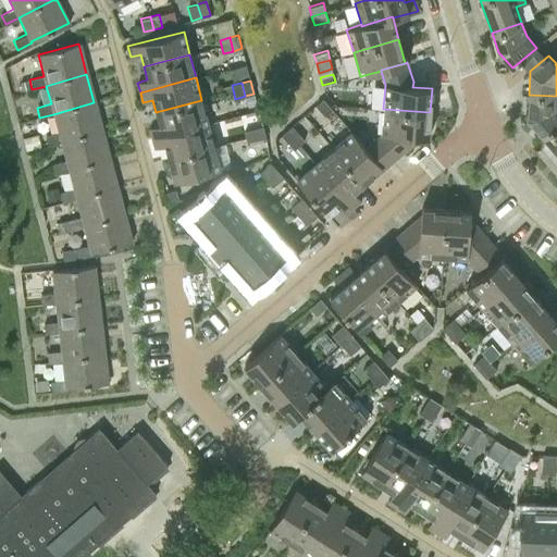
[(254,94),(245,96),(248,107),(257,104),(254,94)]
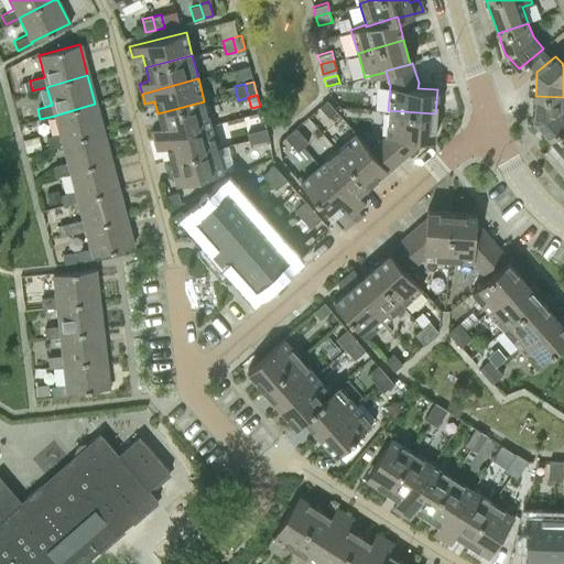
[(563,97),(535,96),(533,120),(550,138),(563,125),(563,97)]
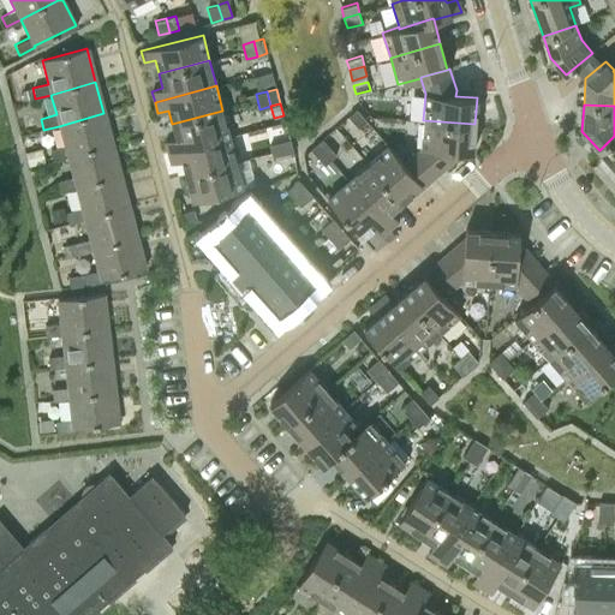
[(358,127),(366,120),(357,108),(348,115),(358,127)]
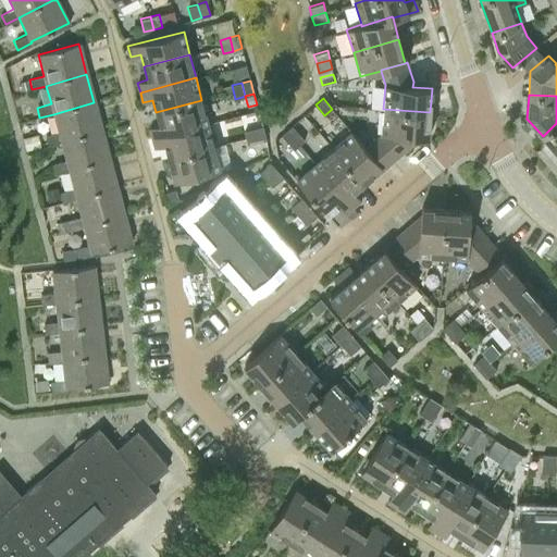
[(152,138),(208,123),(201,100),(156,112),(159,125),(149,127),(152,138)]
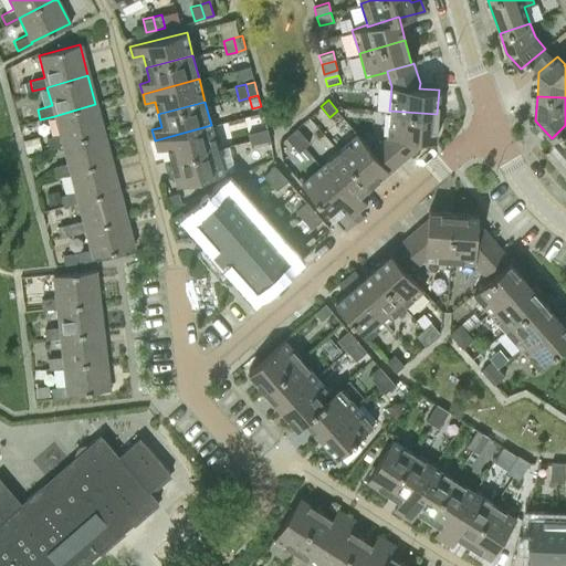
[(62,144),(103,133),(95,104),(54,116),(60,134),(45,138),(48,148),(62,144)]
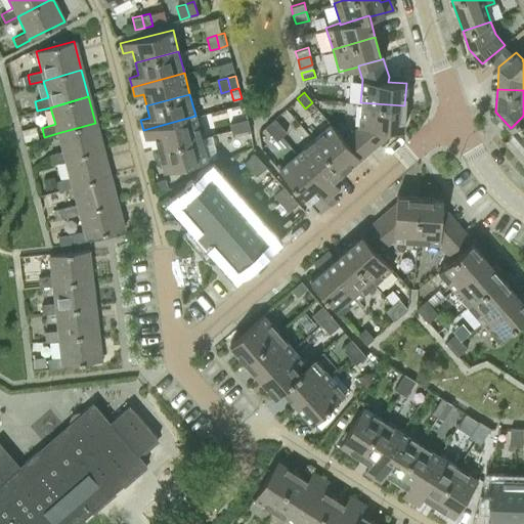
[(403,129),(404,105),(360,102),(359,126),(353,131),(370,150),(389,134),(390,128),(403,129)]
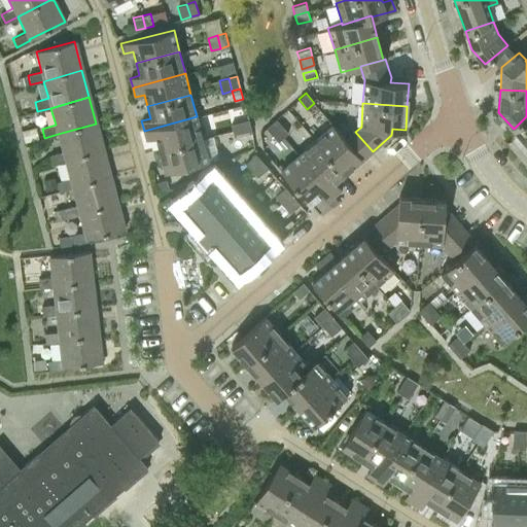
[(159,149),(202,138),(197,116),(144,131),(146,140),(155,138),(159,149)]
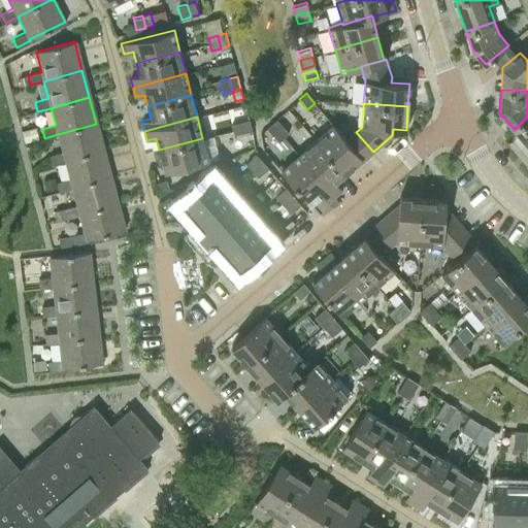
[(527,117),(515,129),(527,144),(527,117)]
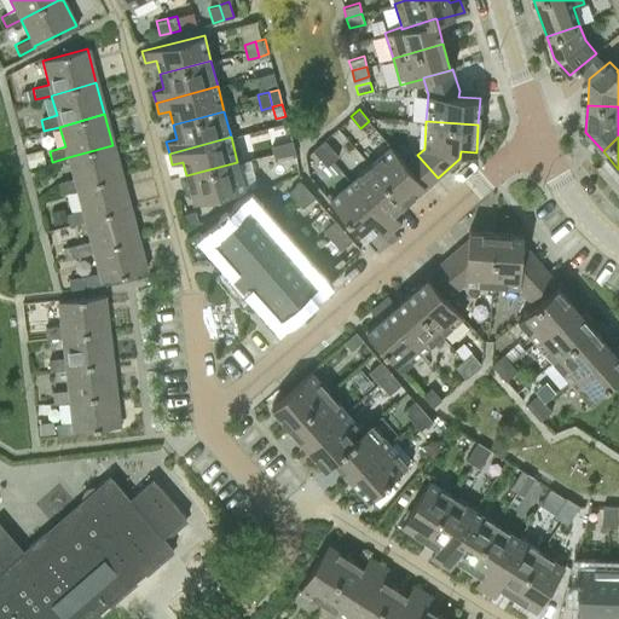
[(285,157),(295,155),(291,140),(282,143),(285,157)]
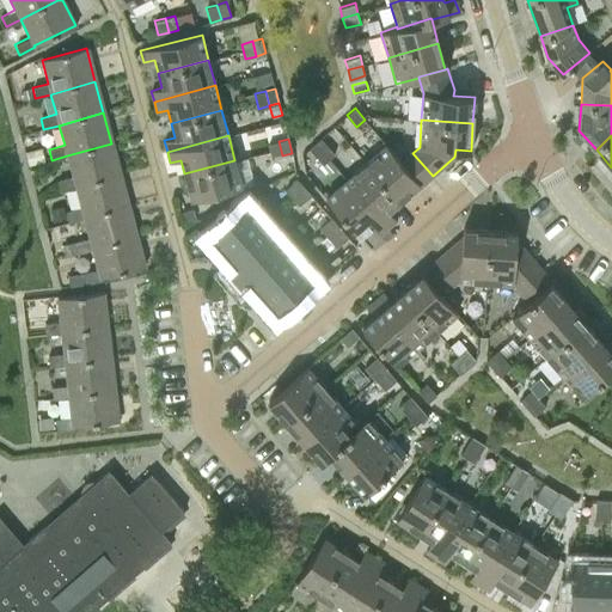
[(316,157),(328,146),(320,139),(310,148),(316,157)]
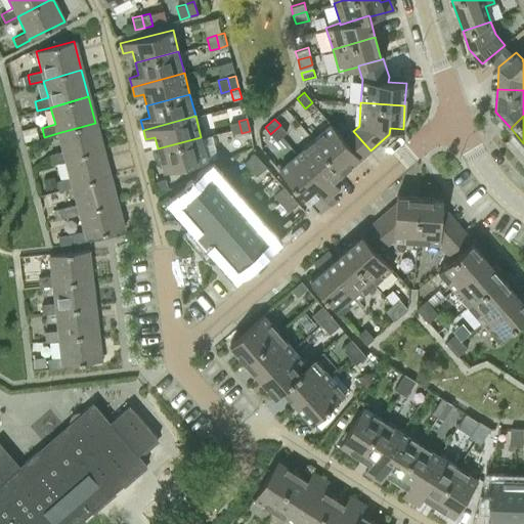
[(232,136),(242,133),(238,121),(229,123),(232,136)]
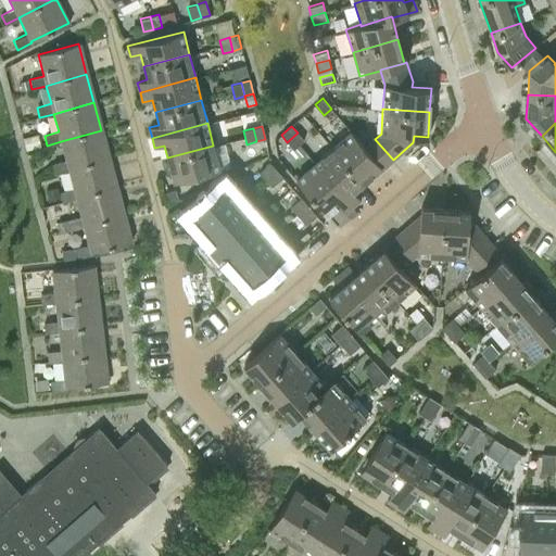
[(68,169),(109,159),(101,130),(61,141),(65,160),(52,163),(54,173),(68,169)]
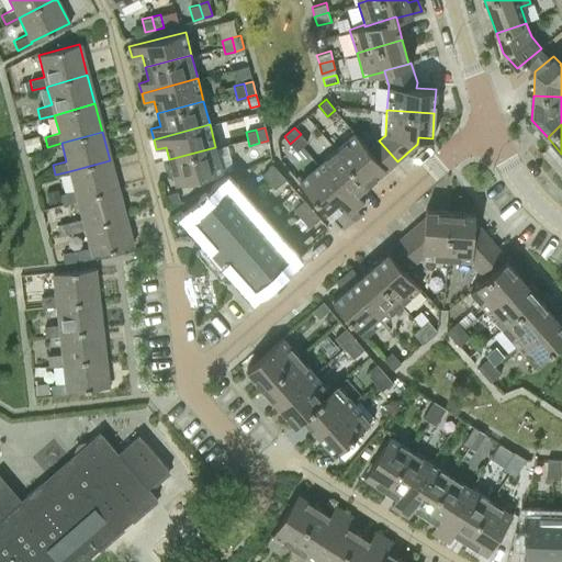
[(243,133),(234,135),(236,142),(244,139),(243,133)]
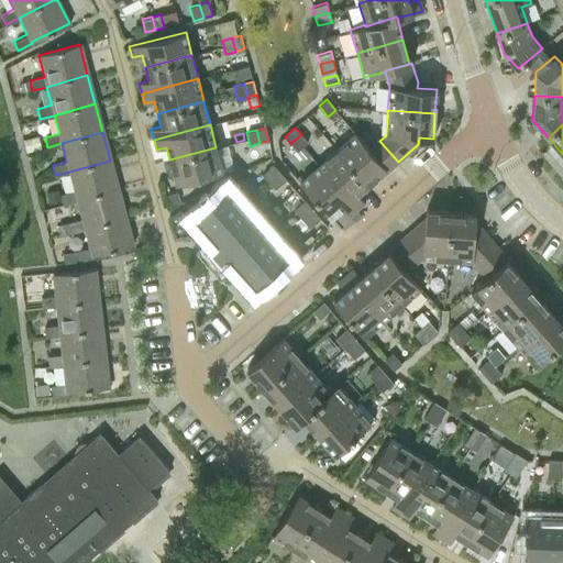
[(379,141),(370,148),(355,133),(337,150),(367,186),(386,169),(387,172),(398,162),(379,141)]
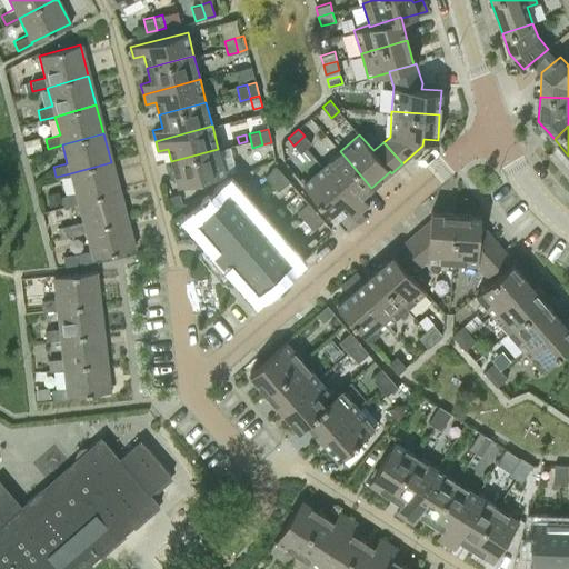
[(300,152),(311,143),(305,136),(293,146),(300,152)]
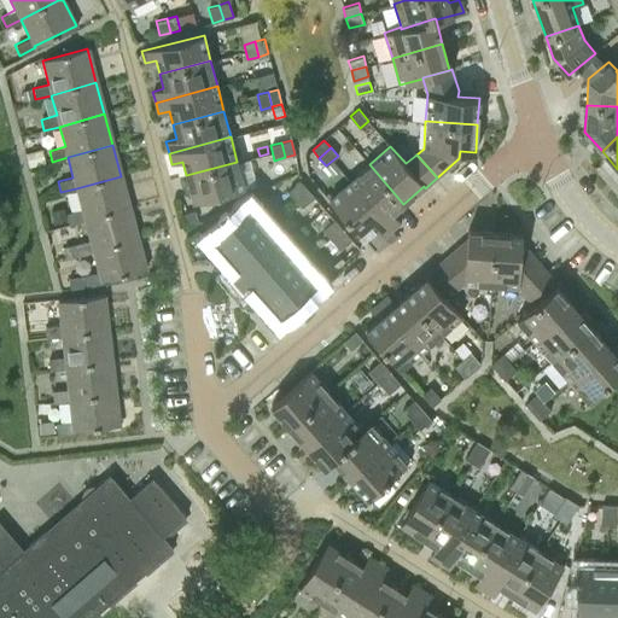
[(41,149),(25,152),(29,168),(45,163),(41,149)]
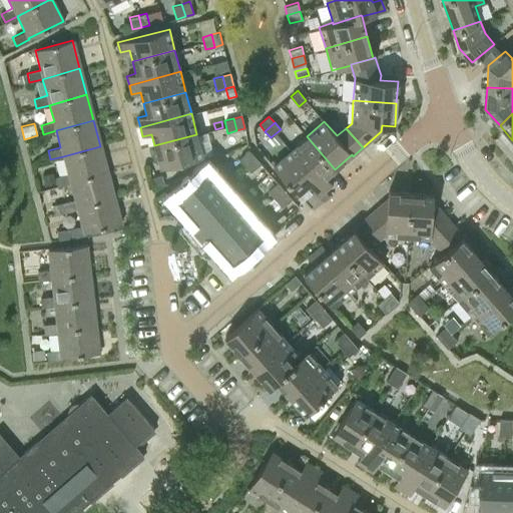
[(160,167),(202,156),(196,134),(154,145),(160,167)]
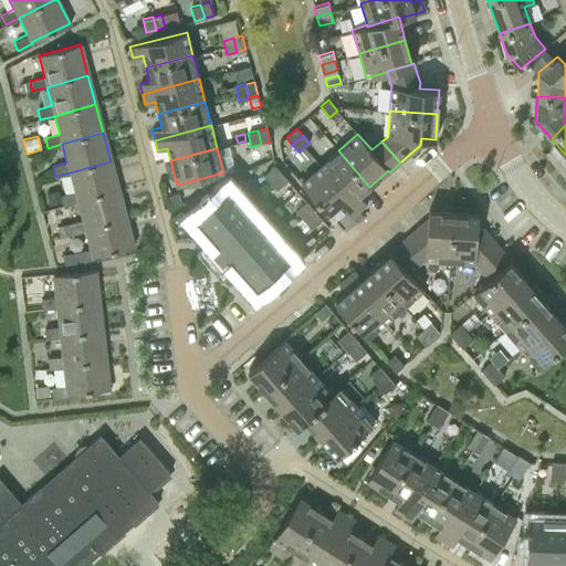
[(359,196),(369,187),(338,150),(321,166),(358,210),(367,203),(359,196)]
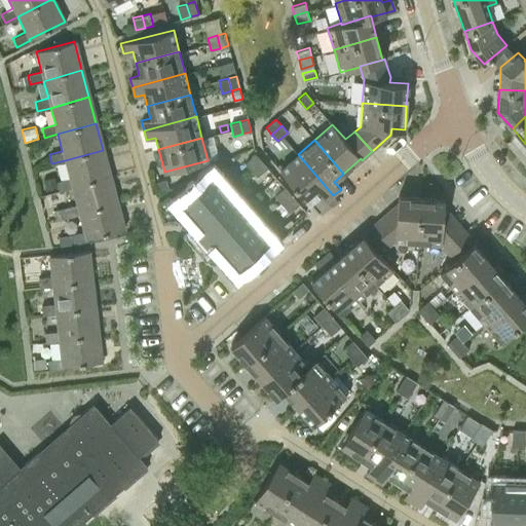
[(72,187),(110,177),(103,150),(65,160),(69,178),(57,181),(59,190),(72,187)]
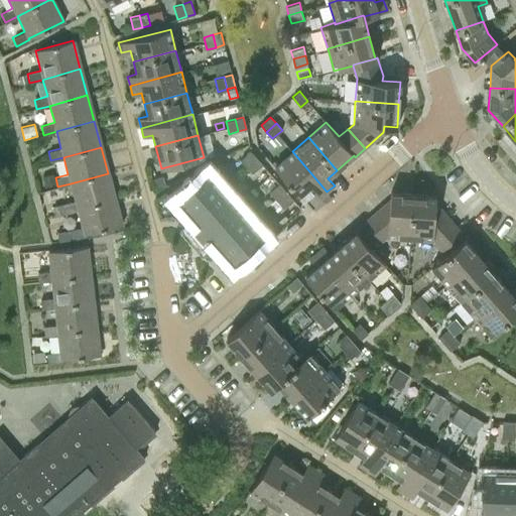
[(247,165),(256,157),(250,150),(241,159),(247,165)]
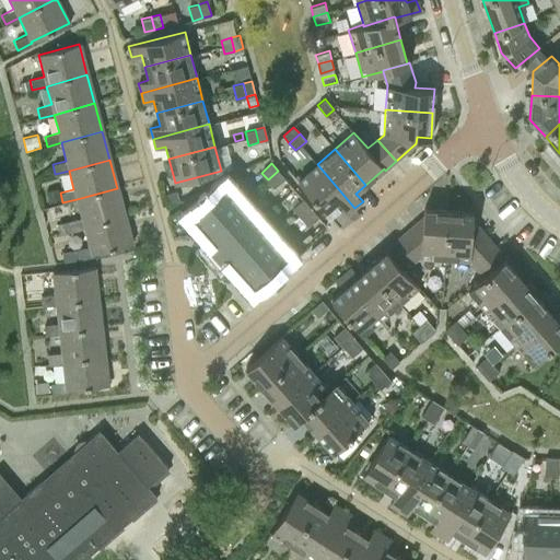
[(347,214),(354,208),(317,164),(298,181),(329,217),(340,207),(347,214)]
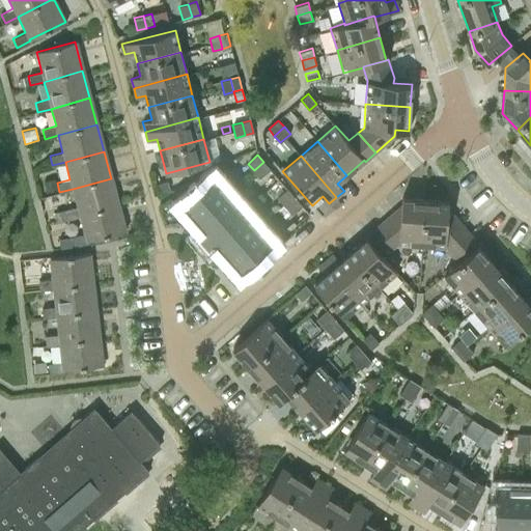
[(260,177),(270,169),(263,162),(254,170),(260,177)]
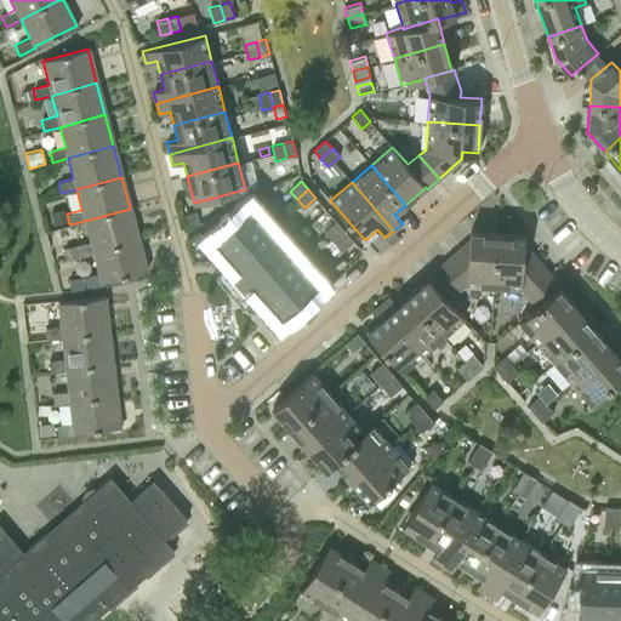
[(228,260),(268,224),(250,204),(210,239),(228,260)]
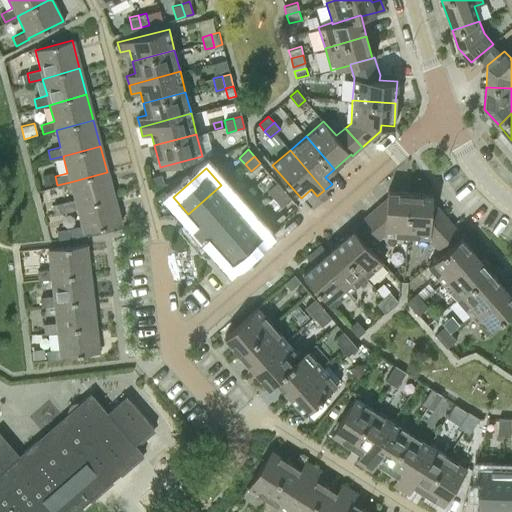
[(55,182),(53,172),(42,174),(45,185),(55,182)]
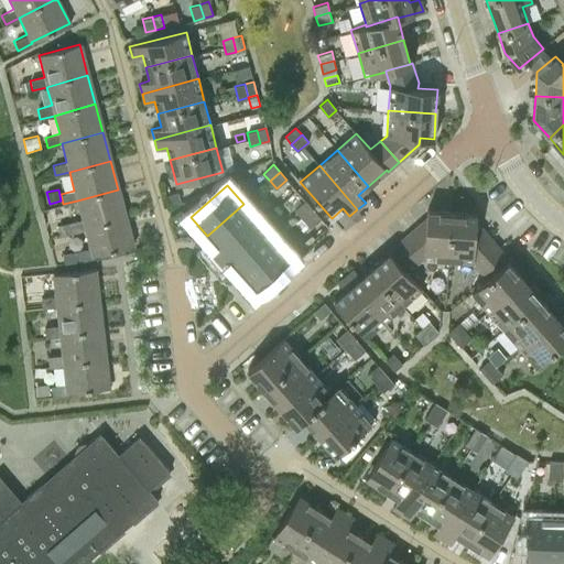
[(85,229),(126,218),(118,190),(77,201),(82,219),(68,223),(71,234),(85,229)]
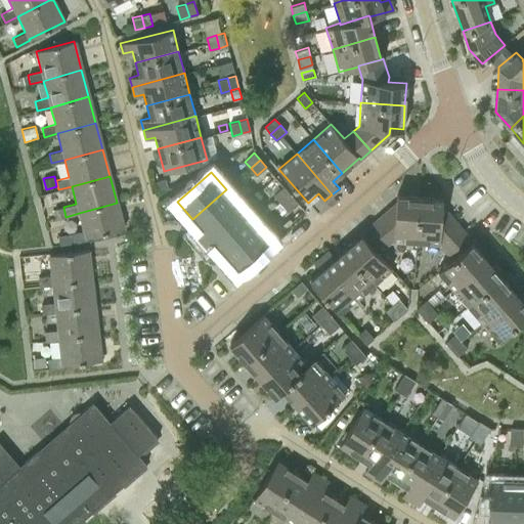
[(168,187),(166,177),(157,180),(159,189),(168,187)]
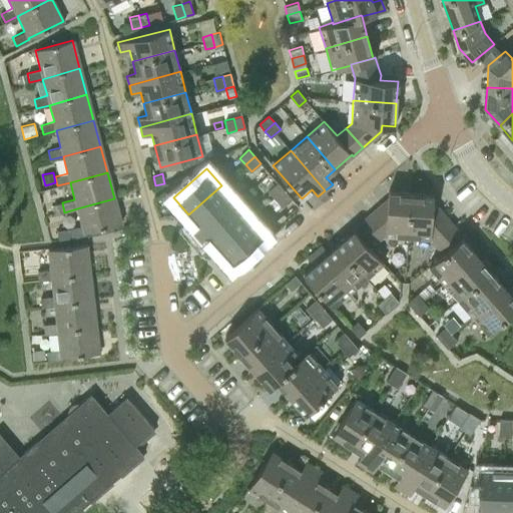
[(276,198),(285,190),(278,182),(269,190),(276,198)]
